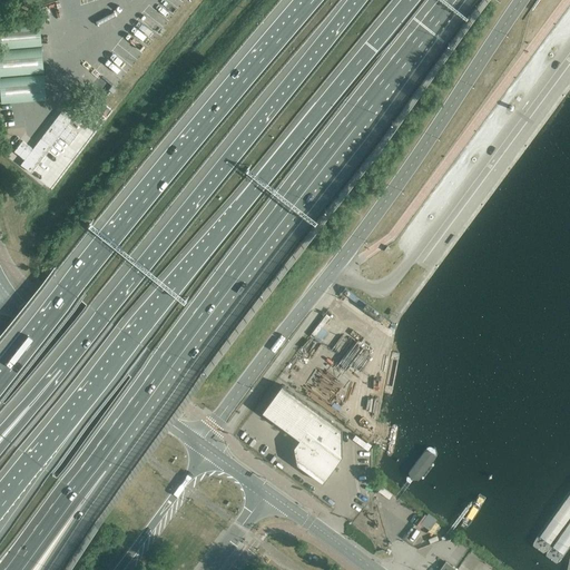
[(0,48),(42,45),(40,21),(0,23),(0,48)]
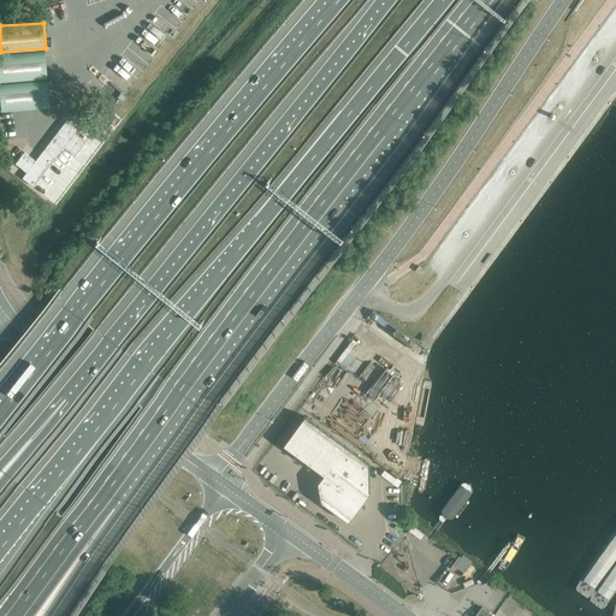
[(0,81),(47,77),(46,52),(0,54),(0,81)]
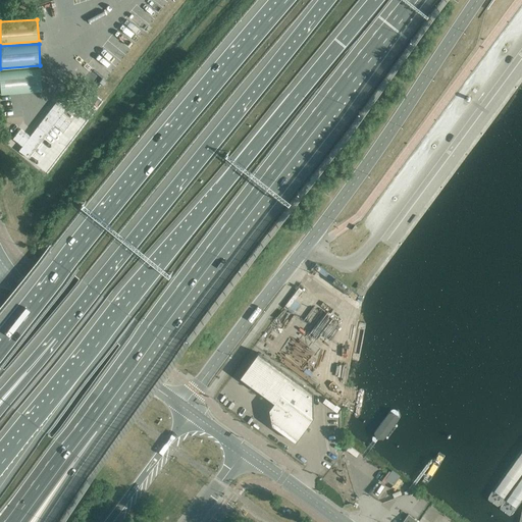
[(42,91),(41,68),(0,71),(0,76),(1,95),(42,91)]
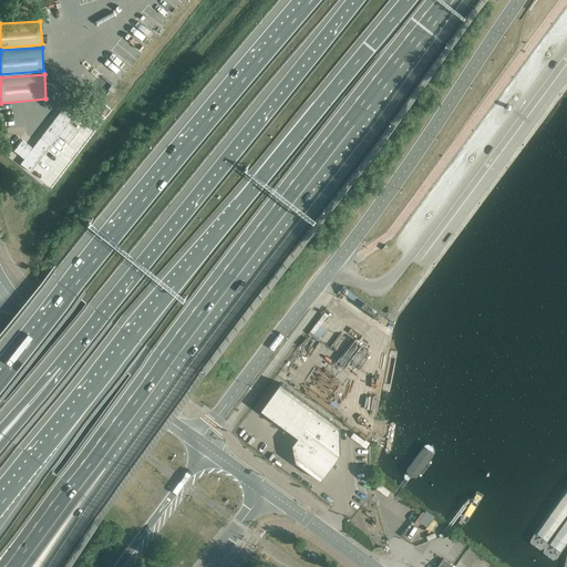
[(22,141),(14,151),(24,158),(21,164),(30,171),(31,172),(60,135),(70,144),(78,133),(68,125),(72,120),(61,111),(33,148),(22,141)]
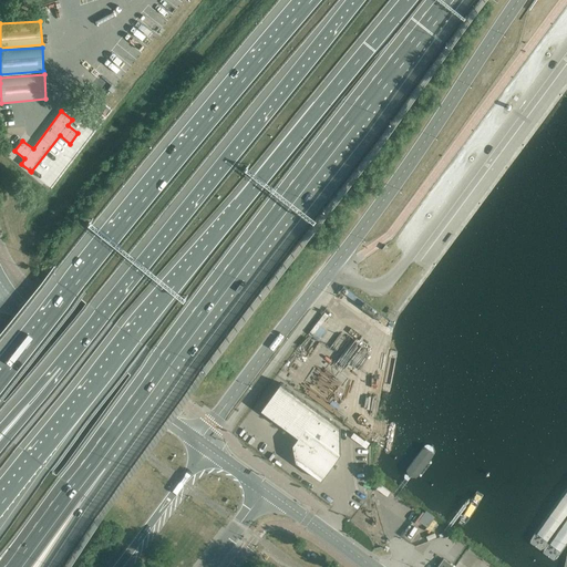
[(274,419),(294,392),(280,383),(260,410),(274,419)]
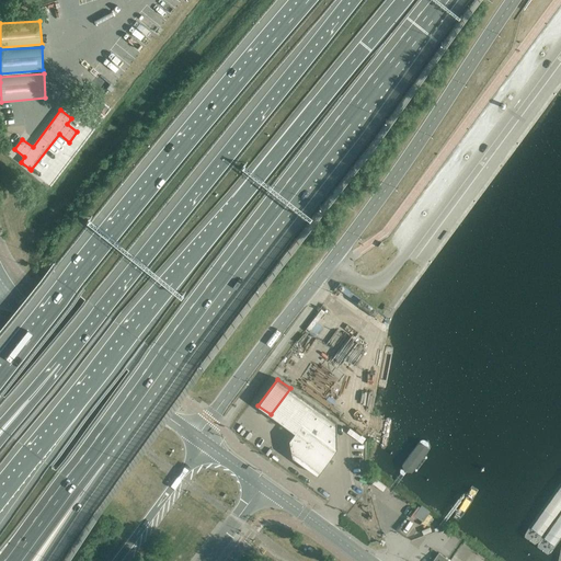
[(283,424),(302,397),(290,388),(271,414),(283,424)]
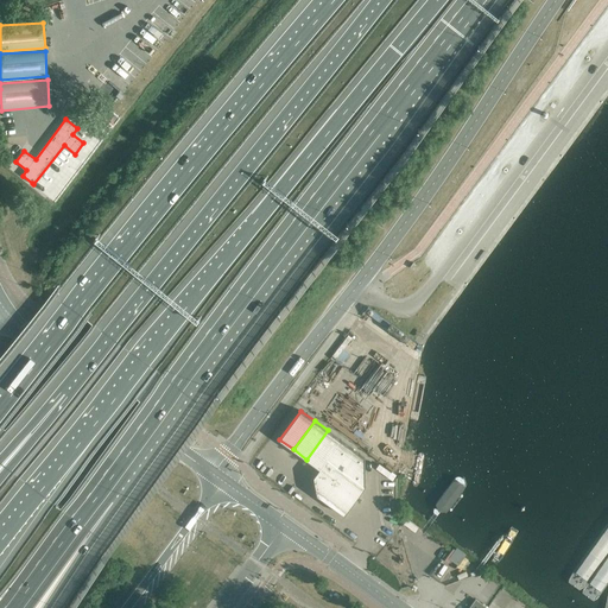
[(320,469),(341,439),(328,430),(306,460),(320,469)]
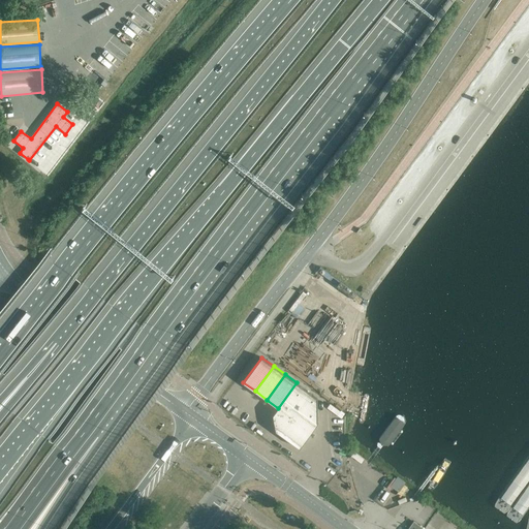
[(317,424),(317,398),(297,382),(278,408),(273,415),(276,431),(300,448),(312,431),(314,432),(318,426),(317,425),(317,424)]
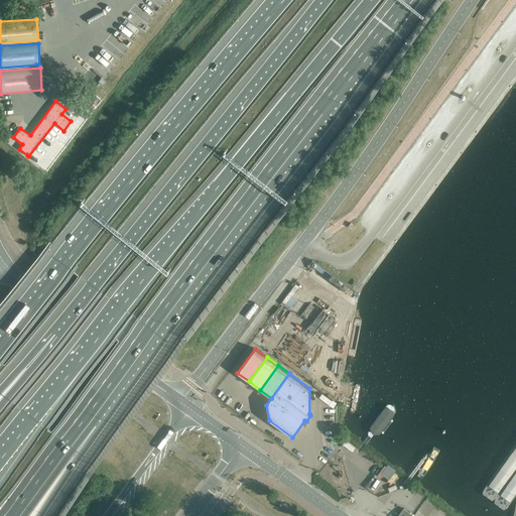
[(389,480),(397,470),(388,463),(380,473),(389,480)]
